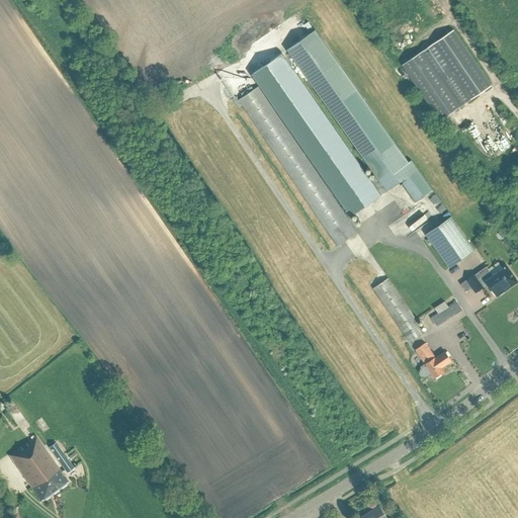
[(431,190),(423,178),(411,161),(407,163),(315,30),(286,50),(375,177),(372,178),(382,193),(400,181),(414,202),(431,190)]
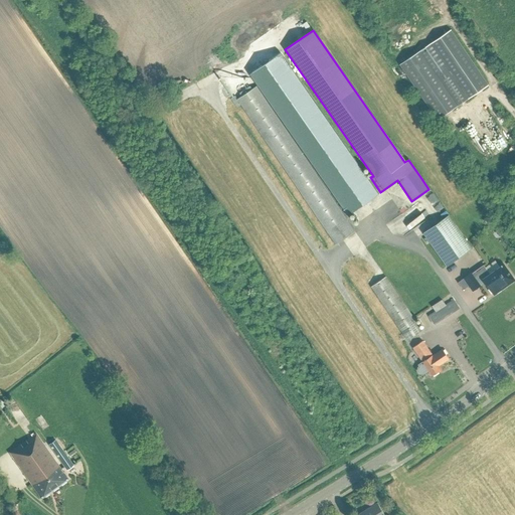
[(398,65),(437,120),(487,84),(450,30),(398,65)]
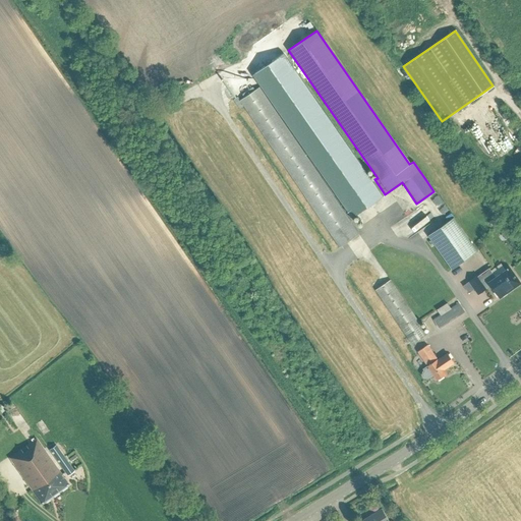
[(387,51),(398,68),(405,64),(394,46),(387,51)]
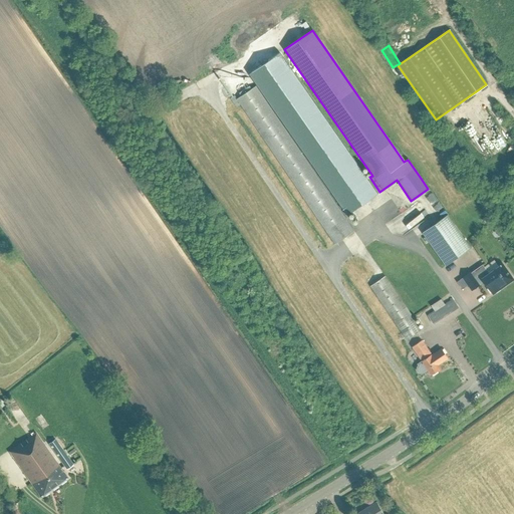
[(379,192),(369,177),(367,179),(279,53),(249,74),(314,169),(320,177),(346,215),(379,192)]
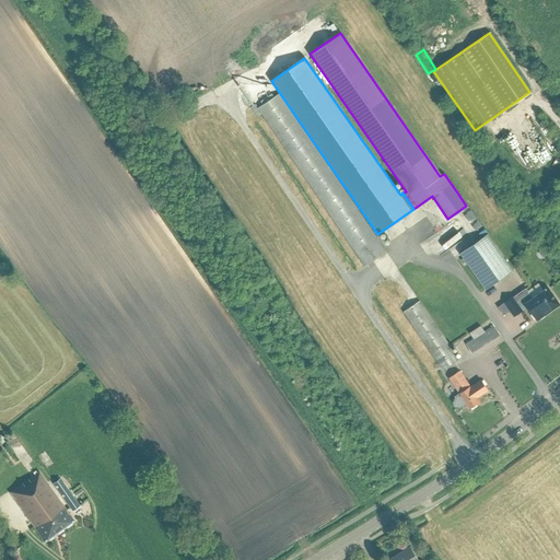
[(365,265),(386,252),(279,93),(258,107),(365,265)]
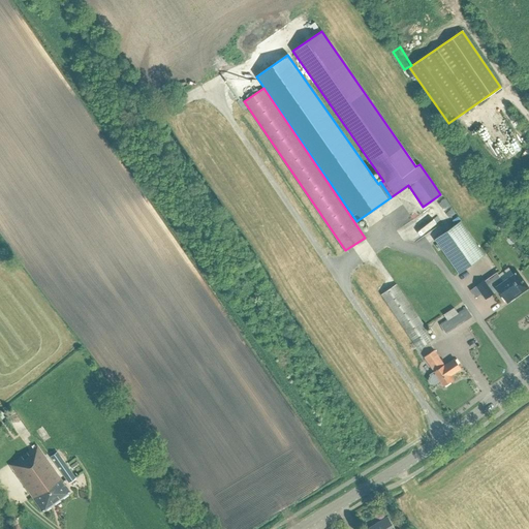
[(494,147),(507,160),(522,146),(518,142),(524,135),(503,114),(493,123),(503,133),(497,138),(499,141),(494,147)]
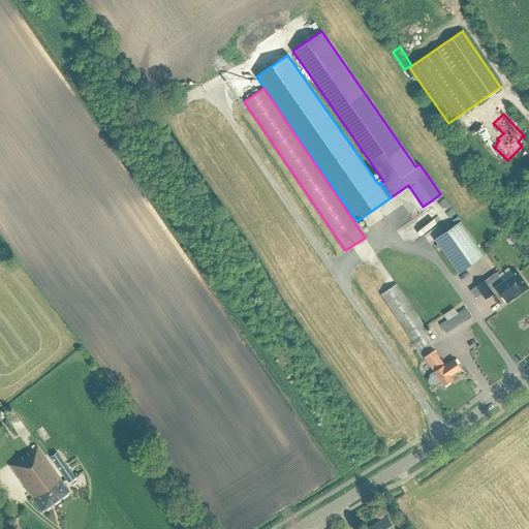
[(449,209),(457,205),(454,197),(445,201),(449,209)]
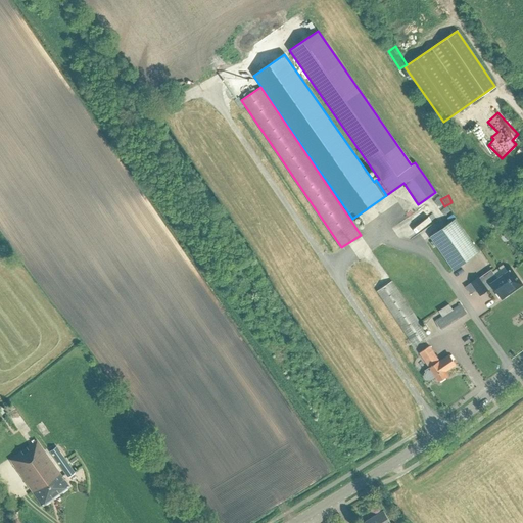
[(419,219),(415,222),(420,227),(436,215),(428,203),(415,212),(419,219)]
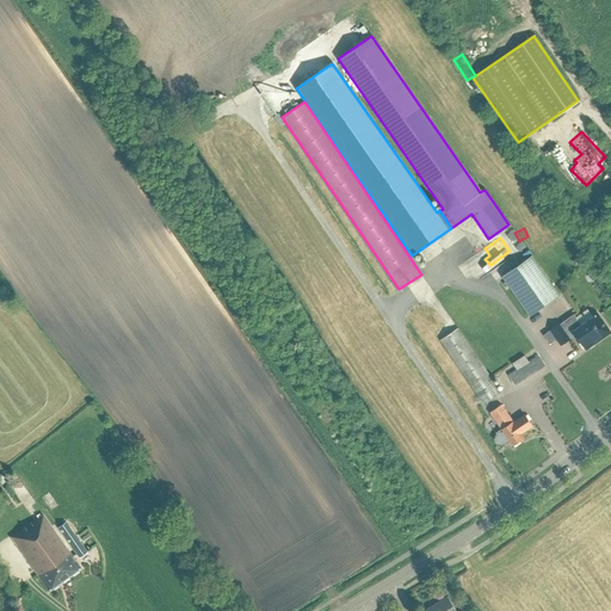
[(501,276),(530,315),(560,295),(531,254),(501,276)]
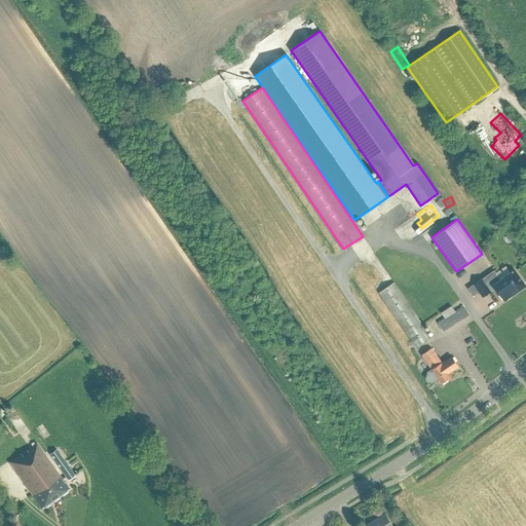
[(473,285),(467,288),(473,296),(478,292),(482,298),(496,288),(504,300),(514,294),(512,293),(524,284),(515,269),(504,276),(500,279),(495,273),(494,270),(482,278),(474,284),(473,285)]
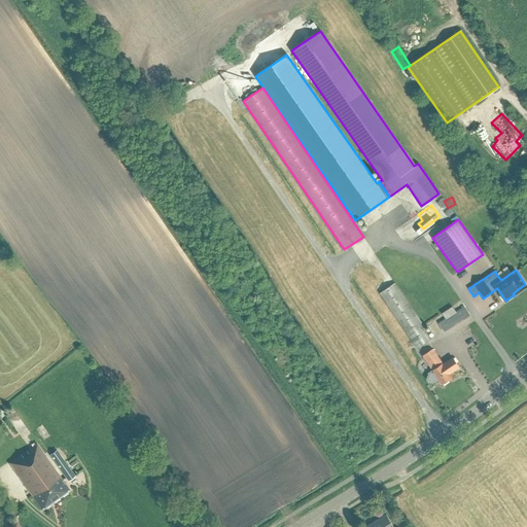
[(417,347),(431,338),(394,283),(380,292),(417,347)]
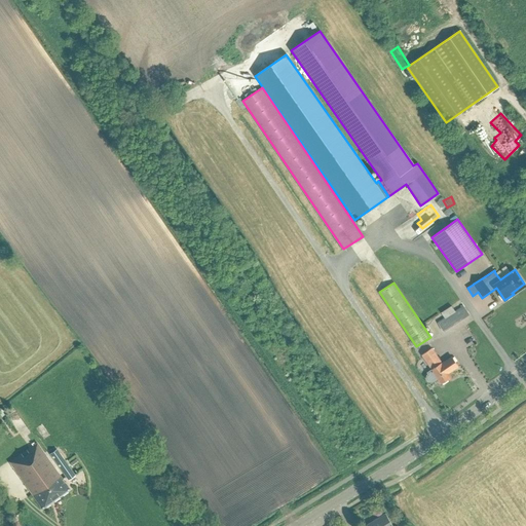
[(443,332),(468,314),(463,306),(455,311),(451,306),(441,312),(445,317),(438,323),(443,332)]
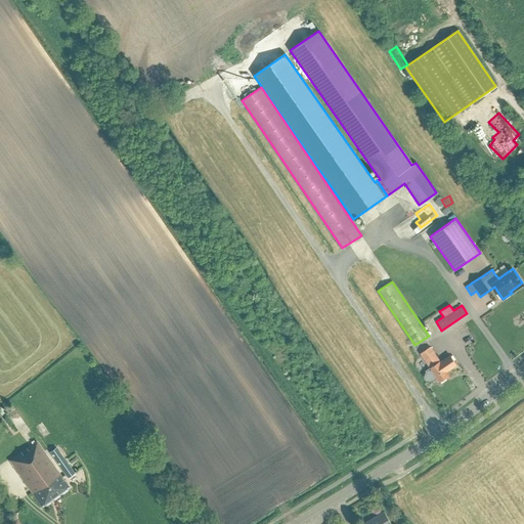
[(432,380),(436,377),(439,382),(449,376),(446,372),(456,364),(450,355),(440,361),(430,347),(420,353),(430,367),(425,370),(426,373),(425,374),(424,376),(425,379),(427,380),(430,380),(432,380)]
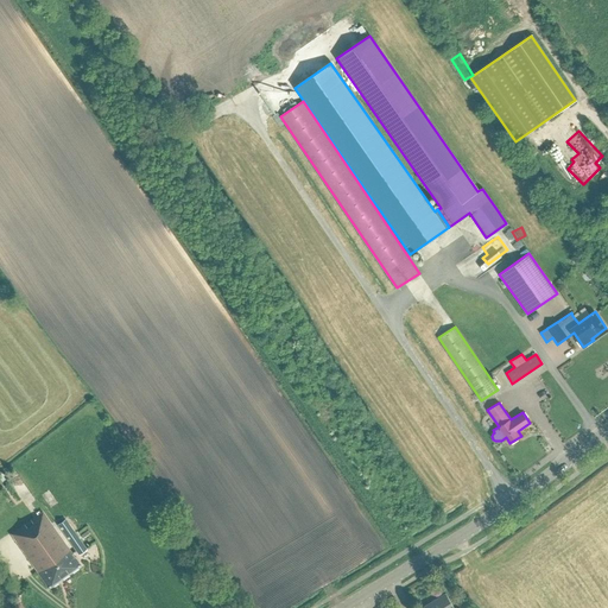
[(67,546),(65,546),(42,512),(39,513),(38,512),(36,513),(37,515),(11,534),(37,571),(36,572),(48,588),(80,565),(74,556),(71,553),(67,546)]
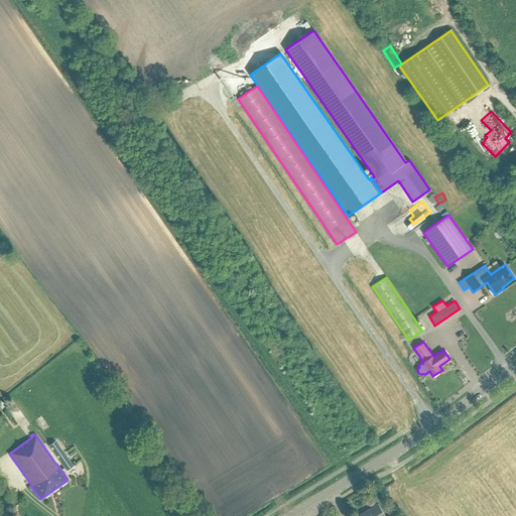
[(62,472),(66,470),(67,471),(73,466),(54,440),(48,445),(63,467),(60,470),(62,472)]
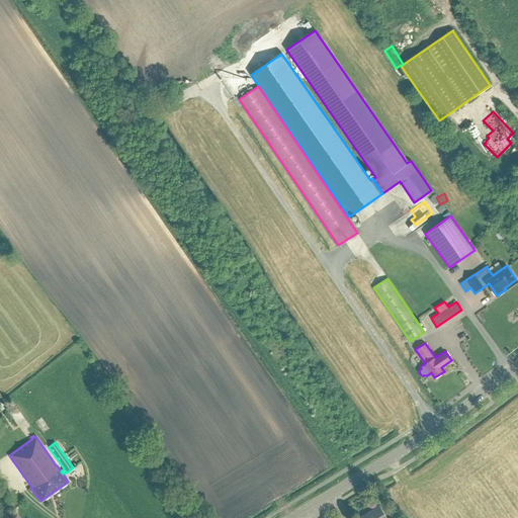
[(392,517),(391,517),(386,517),(379,506),(360,517),(392,517)]
